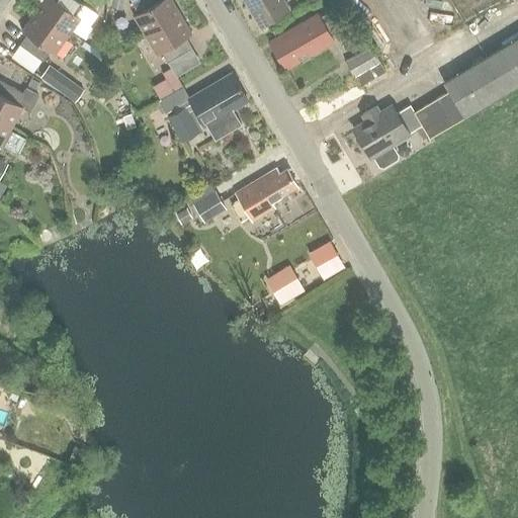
[(98,15),(84,5),(87,0),(44,0),(34,13),(68,36),(72,30),(84,39),(92,28),(89,26),(98,15)]
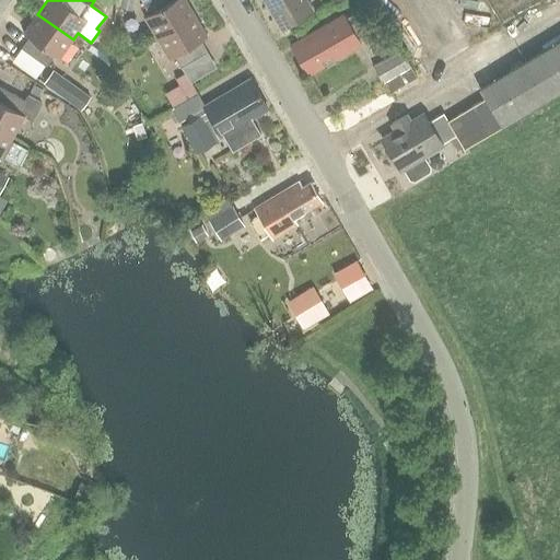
[(123,0),(120,9),(129,11),(131,0),(123,0)]
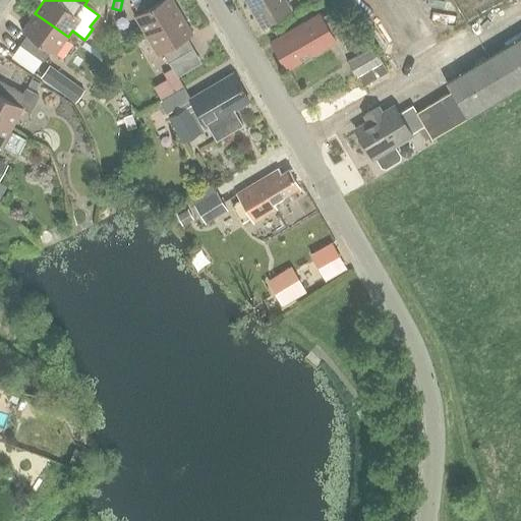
[(137,0),(132,3),(139,14),(134,16),(147,36),(181,15),(172,0),(137,0)]
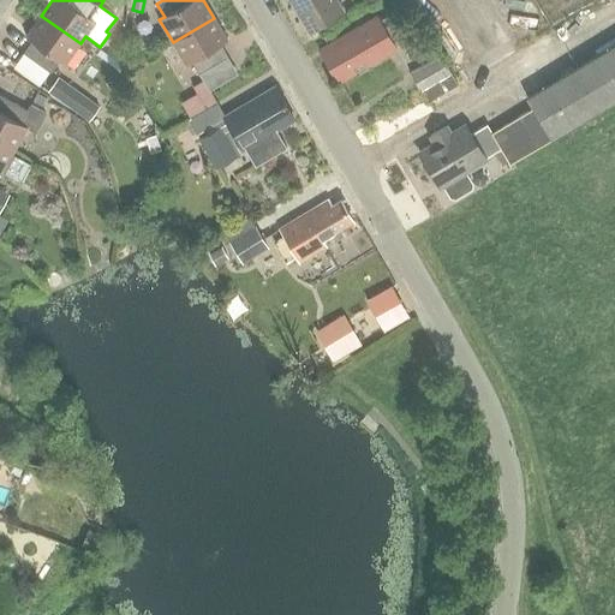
[(346,15),(336,0),(288,0),(310,36),(346,15)]
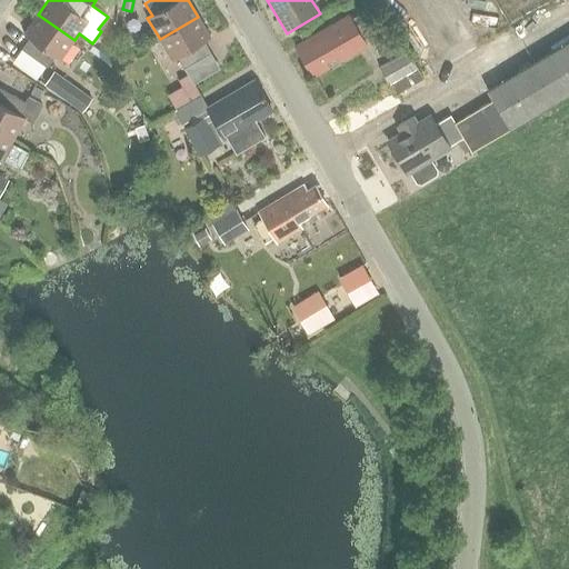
[(60,60),(75,40),(38,15),(23,35),(30,39),(21,50),(47,68),(55,57),(60,60)]
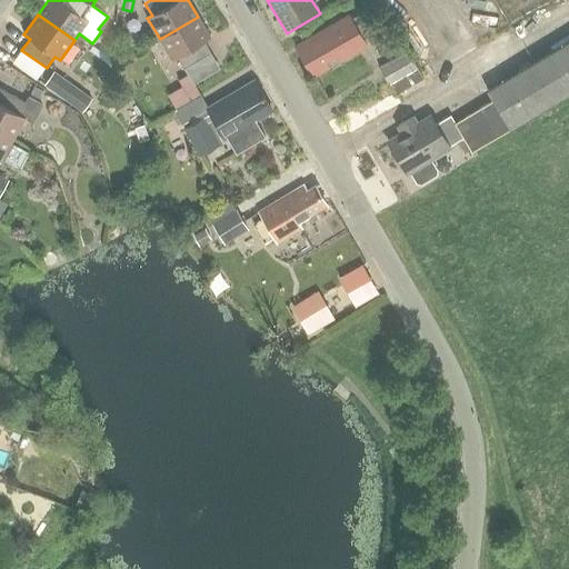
[(198,17),(160,39),(172,60),(177,58),(185,69),(211,53),(203,42),(210,38),(198,17)]
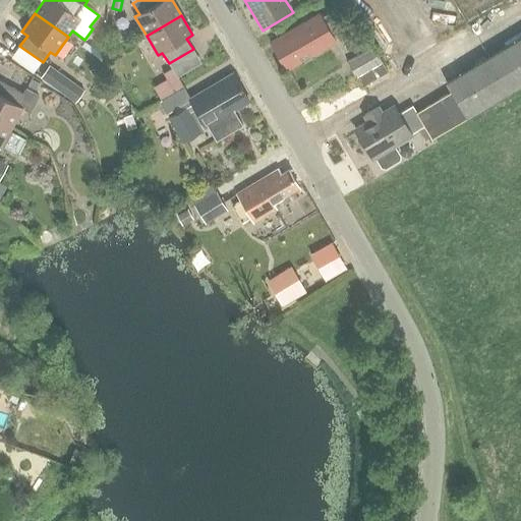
[(304,66),(300,59),(310,53),(314,59),(338,45),(321,15),(272,45),(290,74),(304,66)]
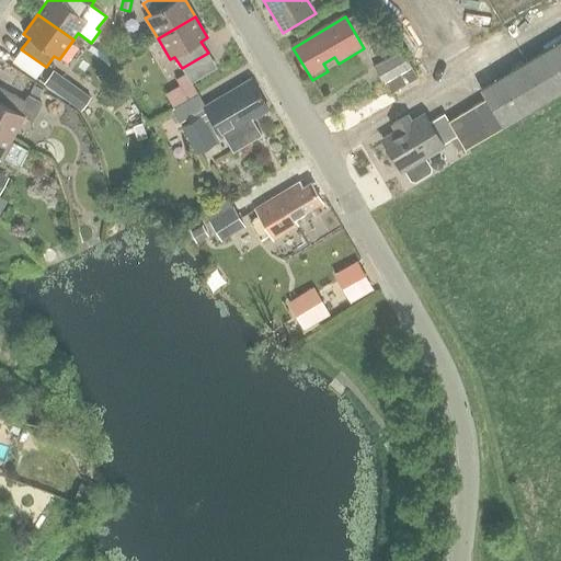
[(485,100),(472,107),(490,136),(560,92),(560,39),(480,90),(485,100)]
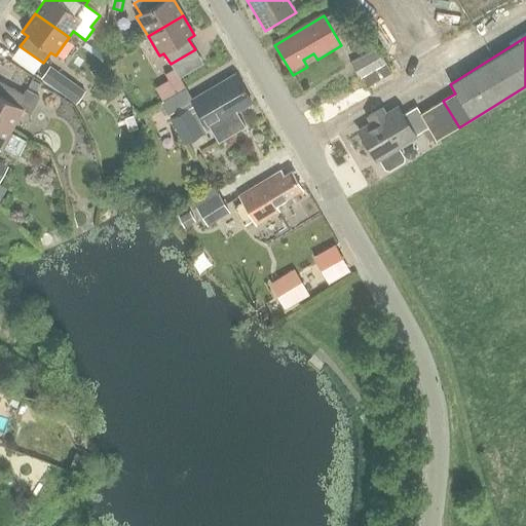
[(368,89),(393,74),(379,50),(353,66),(368,89)]
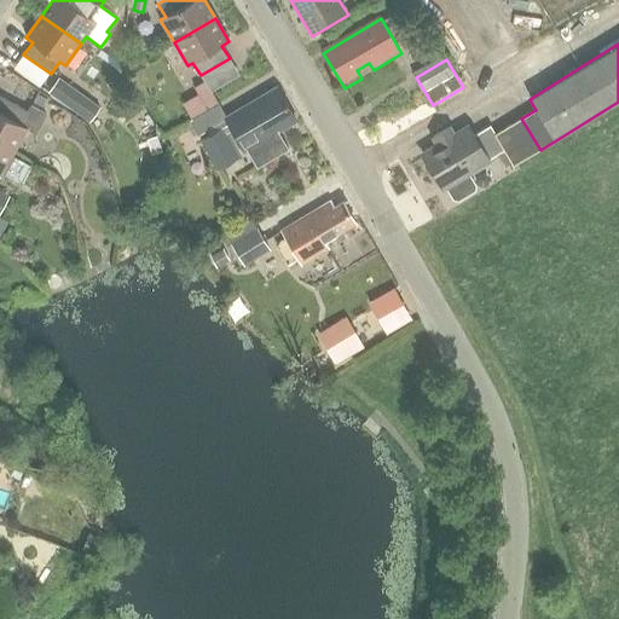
[(58,79),(47,94),(77,116),(90,123),(100,109),(88,100),(58,79)]
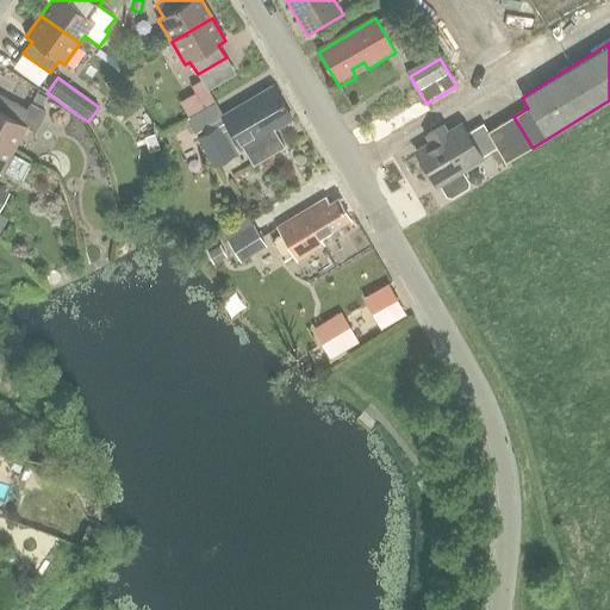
[(180,104),(190,118),(198,113),(215,104),(209,92),(209,93),(201,82),(192,88),(195,94),(180,104)]
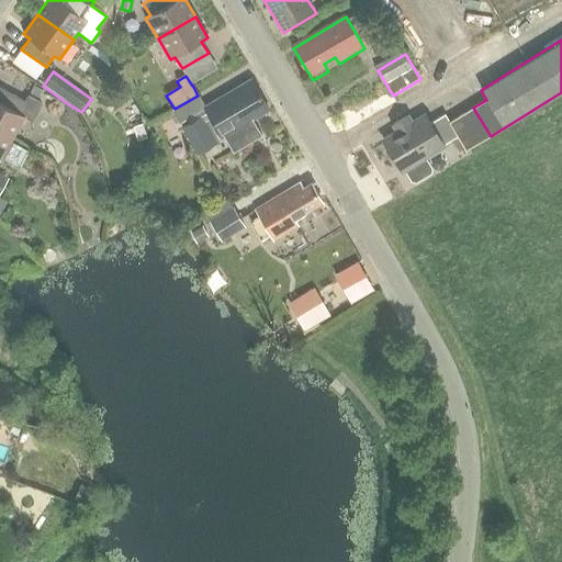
[(206,122),(212,120),(223,137),(224,137),(233,153),(262,136),(253,120),(269,110),(250,79),(205,105),(200,94),(172,110),(180,123),(188,119),(190,123),(182,127),(197,155),(217,143),(206,122)]
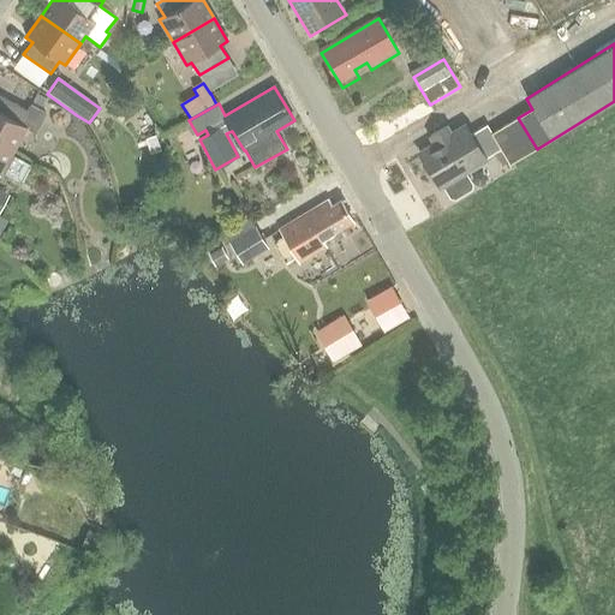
[(0,143),(15,150),(27,127),(36,133),(47,114),(31,106),(28,111),(0,95),(0,143)]
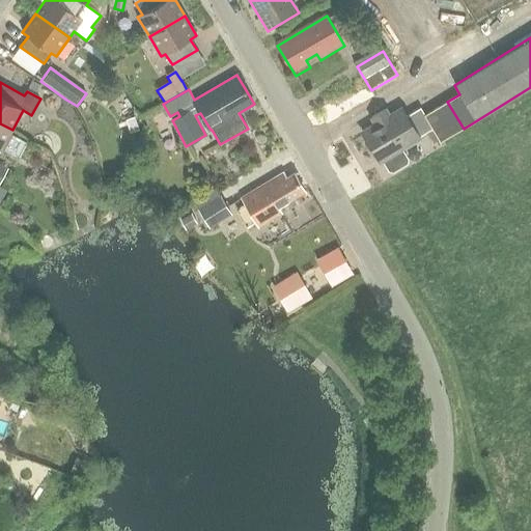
[(376,128),(364,135),(382,166),(385,164),(390,174),(394,175),(408,167),(409,163),(402,154),(422,142),(421,140),(428,135),(434,143),(439,140),(441,143),(464,129),(447,102),(425,115),(423,110),(409,119),(403,111),(392,118),(388,112),(373,120),(376,128)]
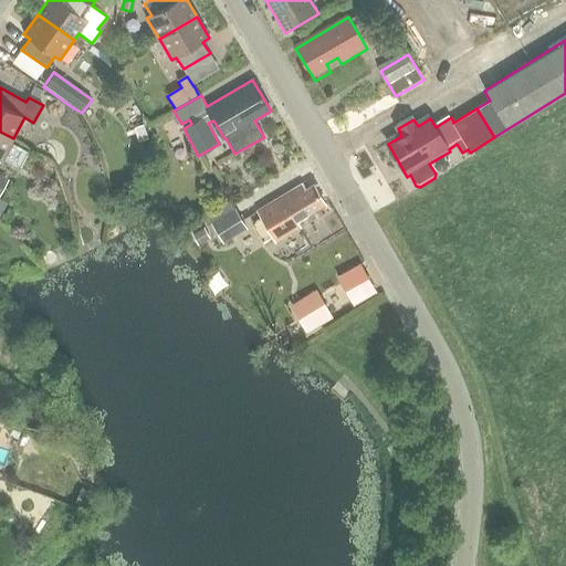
[(0,159),(1,160),(13,138),(0,132),(0,159)]
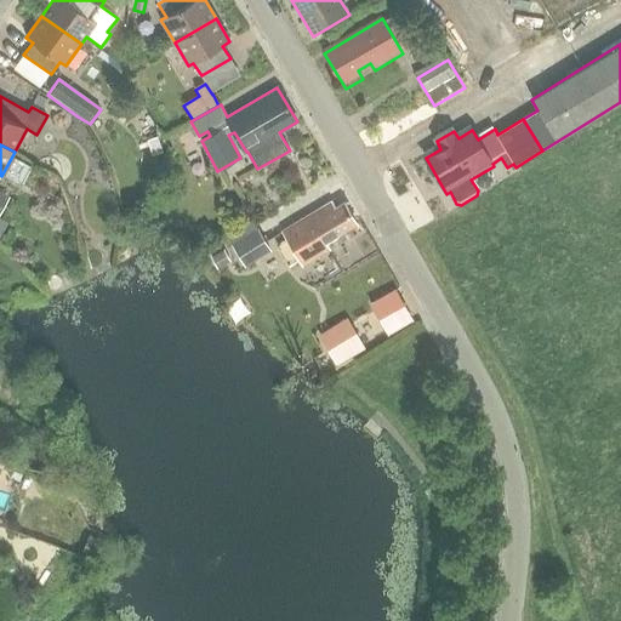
[(332,201),(284,231),(291,241),(301,258),(303,262),(303,263),(331,248),(328,241),(358,223),(346,203),(337,209),(332,201)]
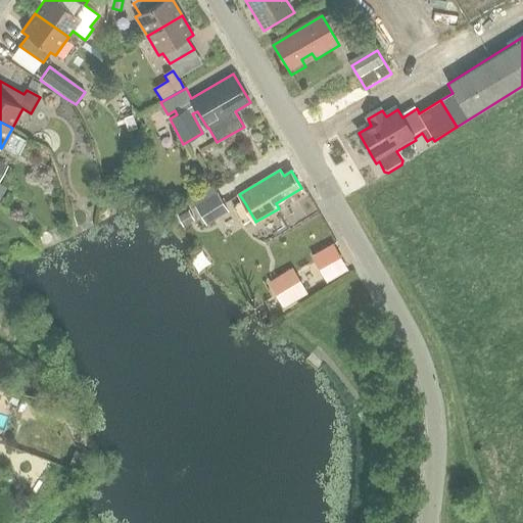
[(217,194),(195,206),(205,224),(227,211),(217,194)]
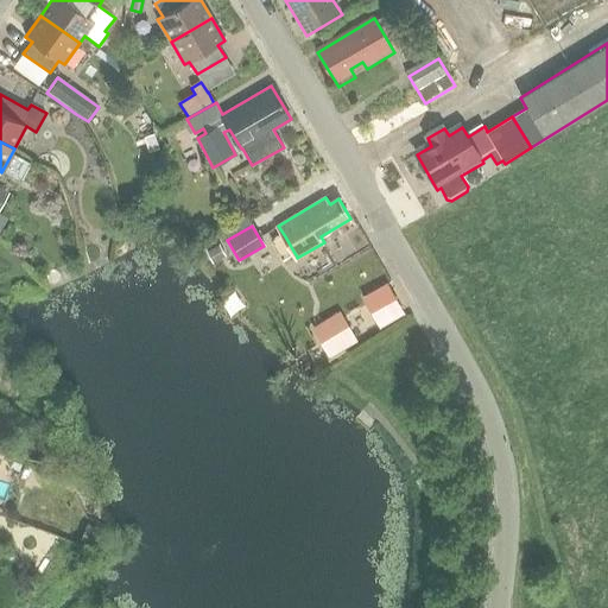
[(220,247),(209,254),(214,265),(226,259),(220,247)]
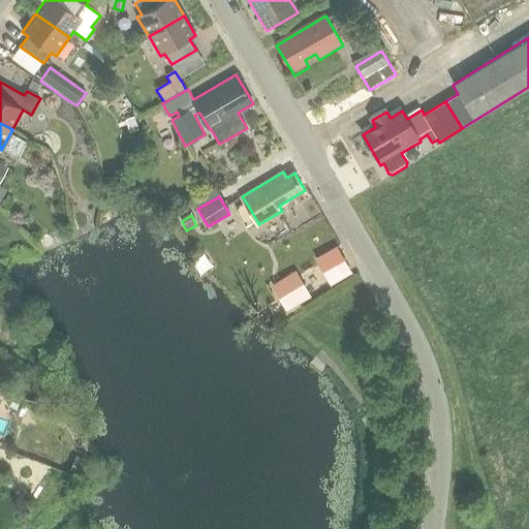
[(342,256),(319,270),(328,284),(350,271),(342,256)]
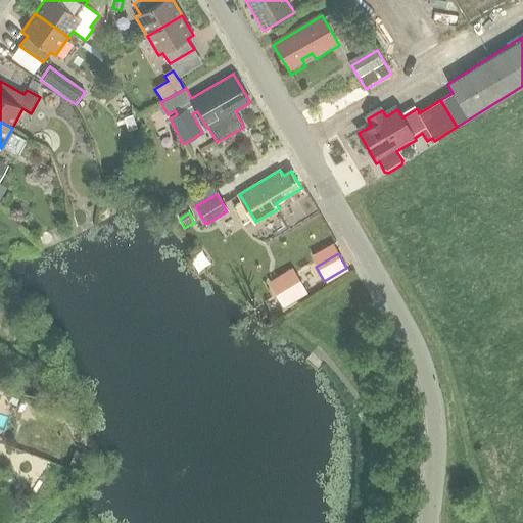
[(294,267),(274,280),(287,303),(304,292),(297,280),(301,278),(294,267)]
